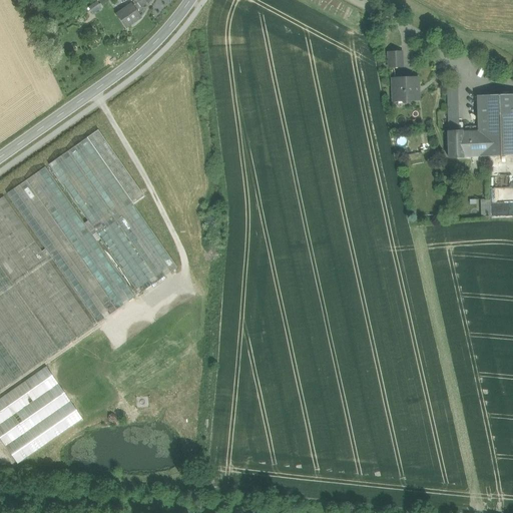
[(137,0),(138,1),(119,15),(130,29),(151,14),(147,10),(159,1),(157,0),(137,0)]
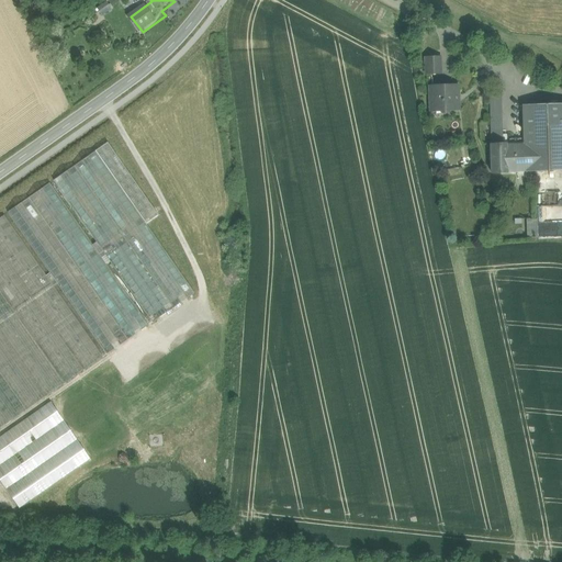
[(440,58),(426,58),(426,75),(441,74),(440,58)]
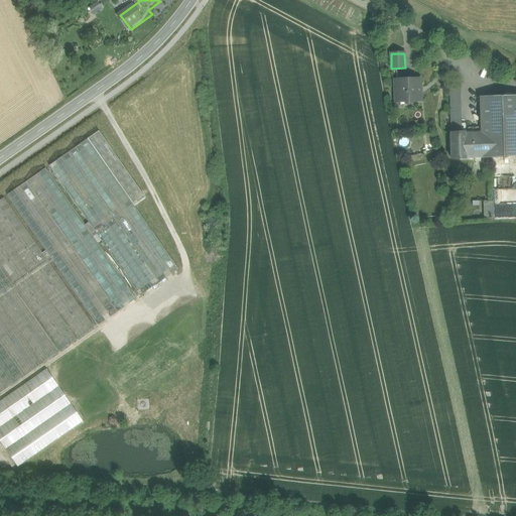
[(419,79),(395,80),(396,103),(404,102),(406,104),(410,104),(412,102),(420,102),(419,79)]
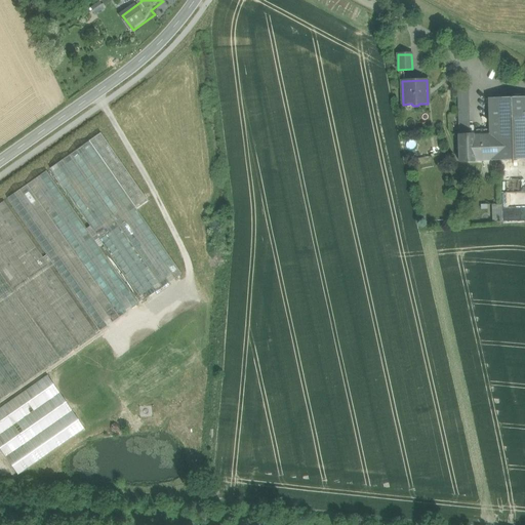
[(468,86),(457,87),(458,118),(469,118),(468,86)]
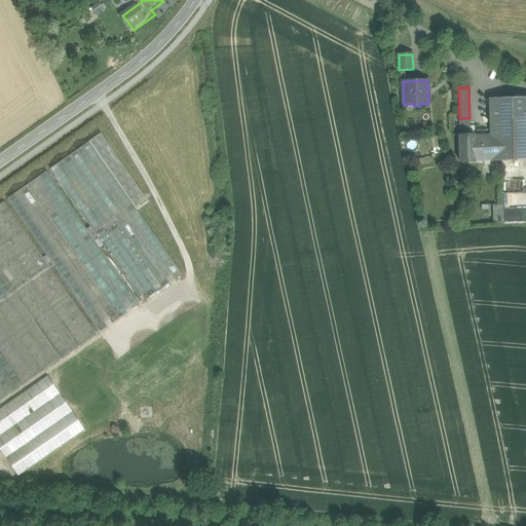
[(525,97),(490,99),(491,136),(492,160),(492,161),(525,159),(525,97)]
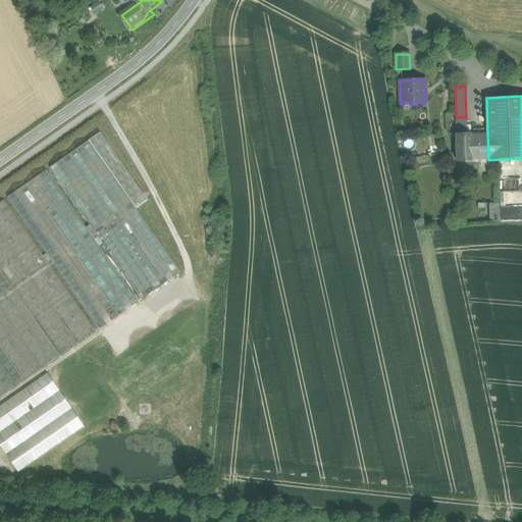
[(466,117),(456,117),(456,135),(466,135),(466,117)]
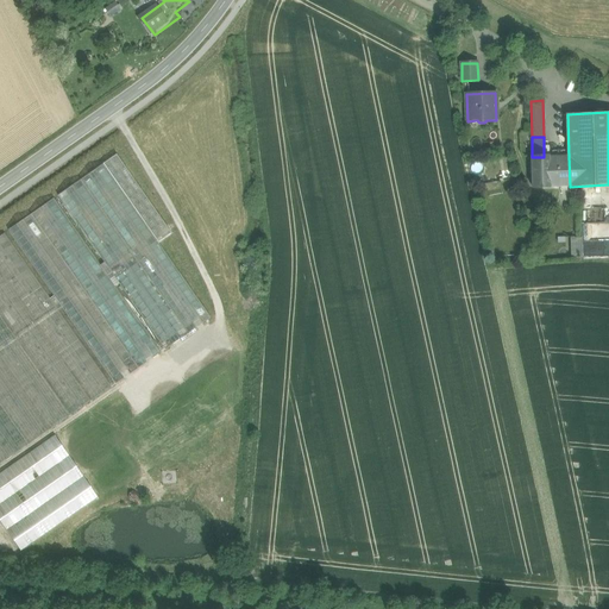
[(120,157),(0,239),(0,466),(217,315),(165,242),(175,234),(120,157)]
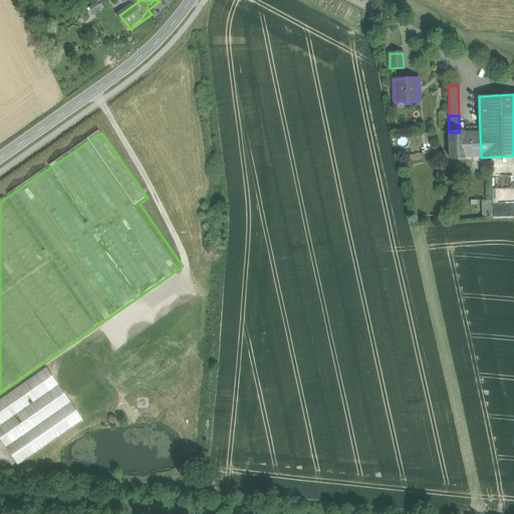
[(464,133),(459,133),(449,133),(450,159),(465,159),(465,158),(464,133)]
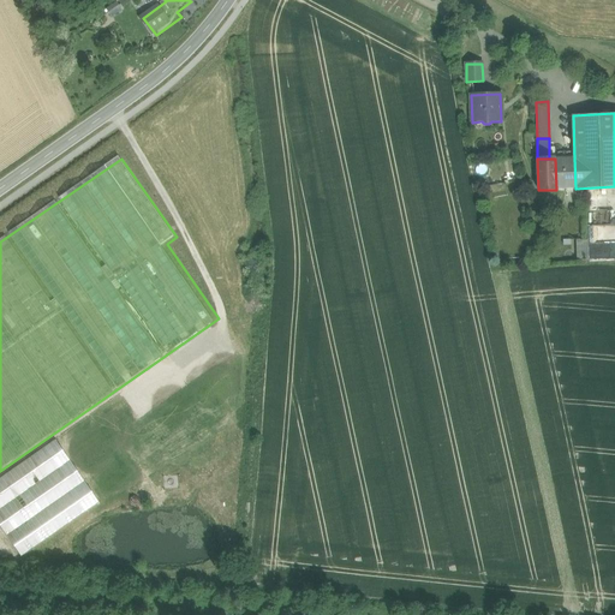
[(575,187),(574,159),(555,159),(556,189),(575,187)]
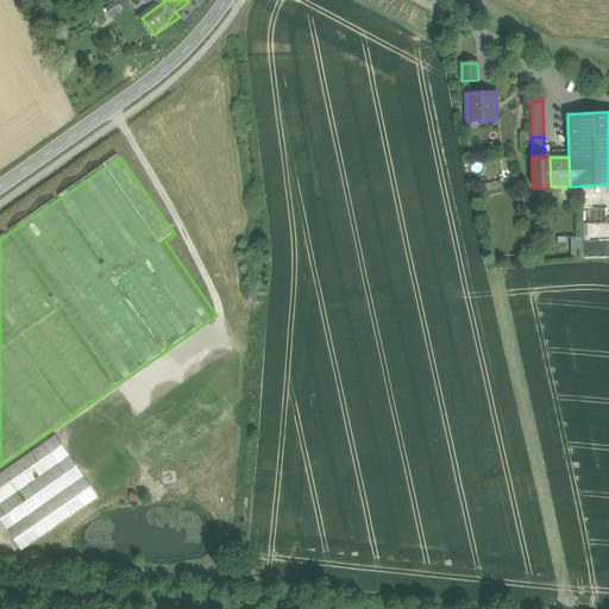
[(608,220),(604,221),(604,224),(584,224),(584,237),(570,237),(570,257),(608,256),(608,220)]
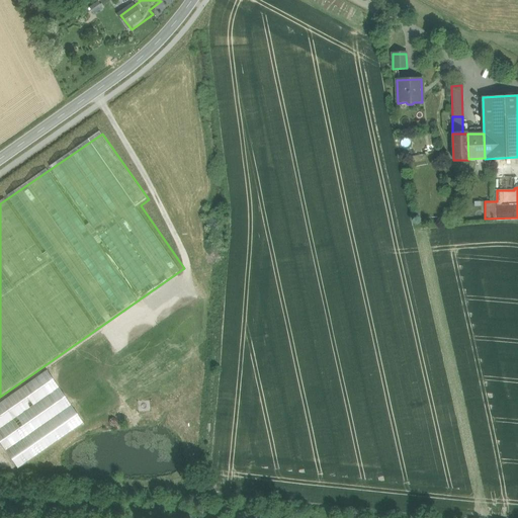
[(48,367),(0,400),(0,445),(16,469),(85,422),(48,367)]
